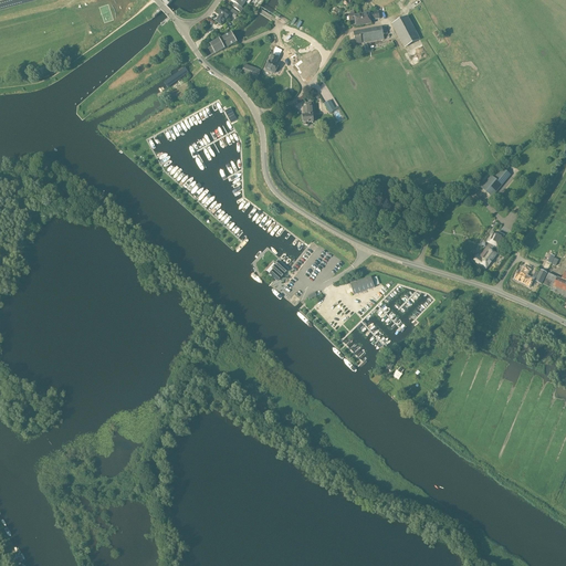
[(245,2),(241,0),(230,0),(231,0),(236,4),(234,8),(241,12),(243,9),(241,8),(245,2)]
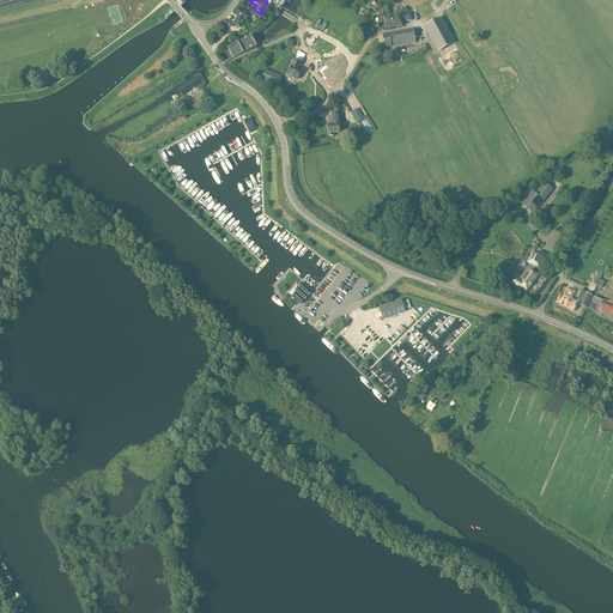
[(241,8),(236,16),(238,17),(234,23),(240,28),(244,22),(249,14),(241,8)]
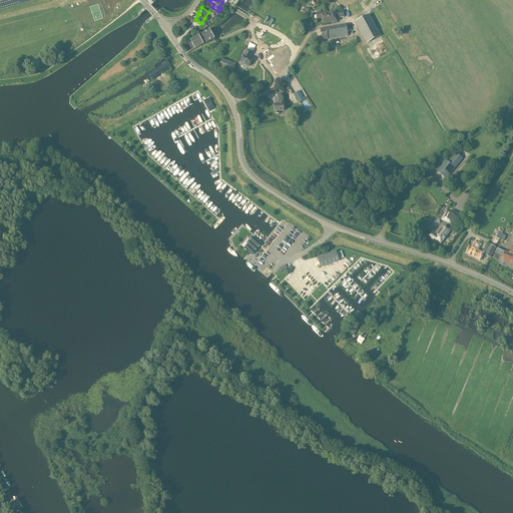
[(327,13),(329,23),(337,22),(336,19),(344,17),(343,10),(335,12),(327,13)]
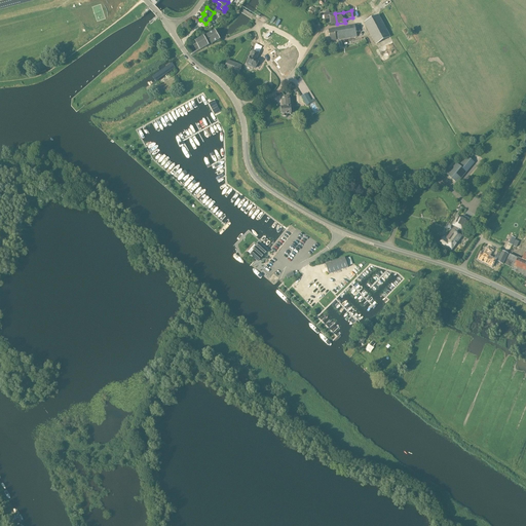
[(331,25),(337,24),(335,13),(330,14),(329,11),(326,12),(326,14),(324,14),(325,21),(330,20),(331,25)]
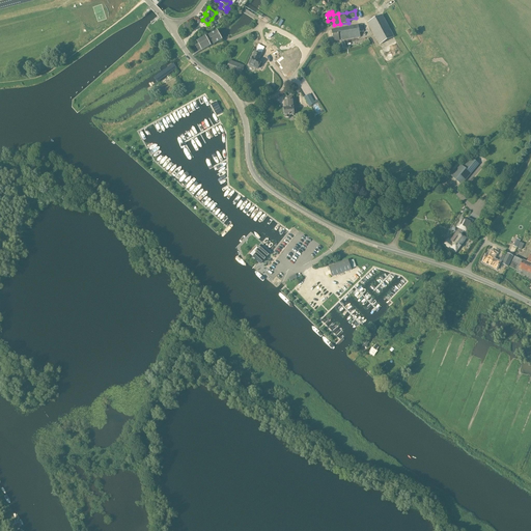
[(367,23),(380,45),(394,37),(382,15),(367,23)]
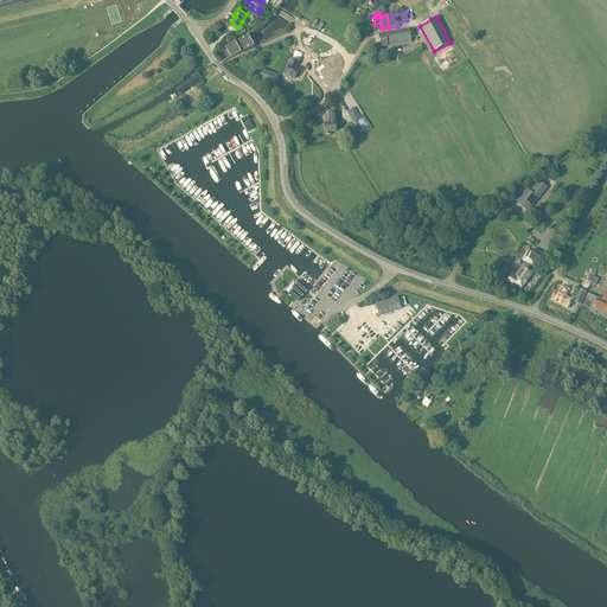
[(409,29),(379,34),(382,48),(411,43),(411,38),(416,37),(414,29),(409,29)]
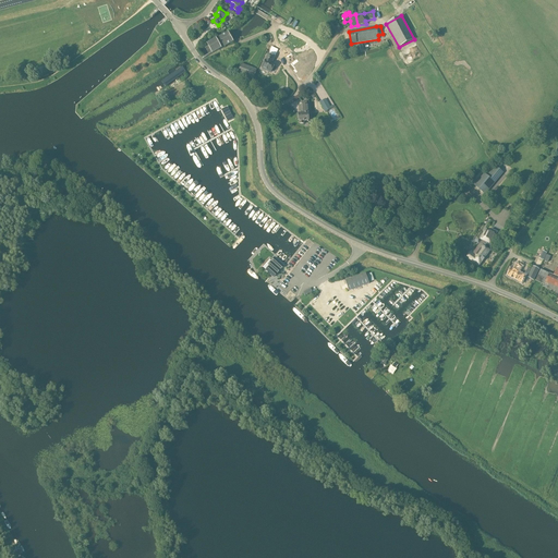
[(228,32),(217,38),(222,48),(233,41),(228,32)]
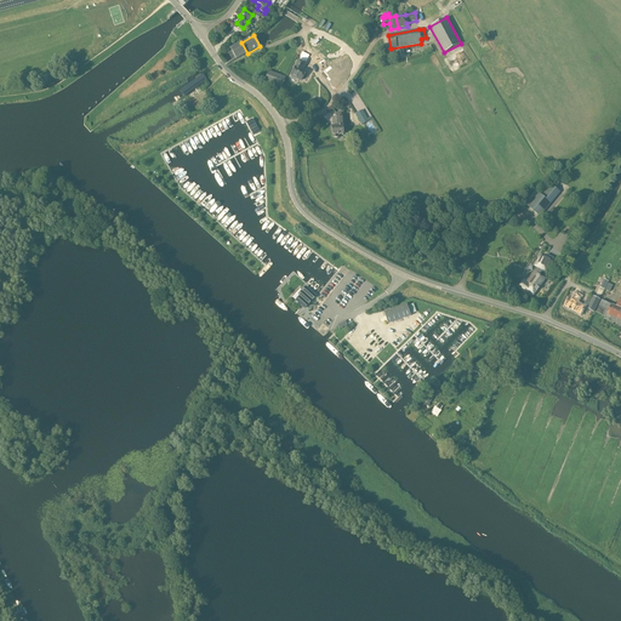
[(248,53),(241,43),(240,43),(231,49),(237,60),(248,53)]
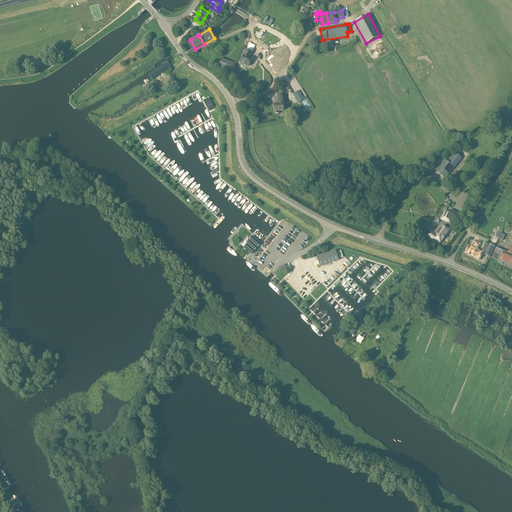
[(246,50),(241,60),(240,62),(249,66),(252,59),(249,58),(252,52),(246,50)]
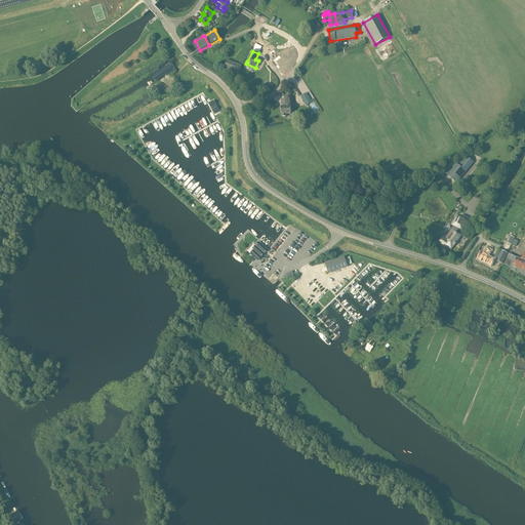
[(227,59),(226,65),(224,69),(239,74),(242,65),(227,59)]
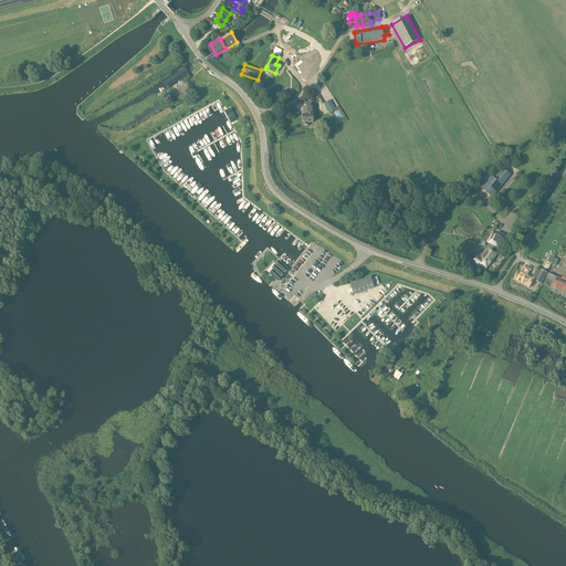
[(42,75),(43,75),(49,73),(51,72),(49,65),(40,70),(42,75)]
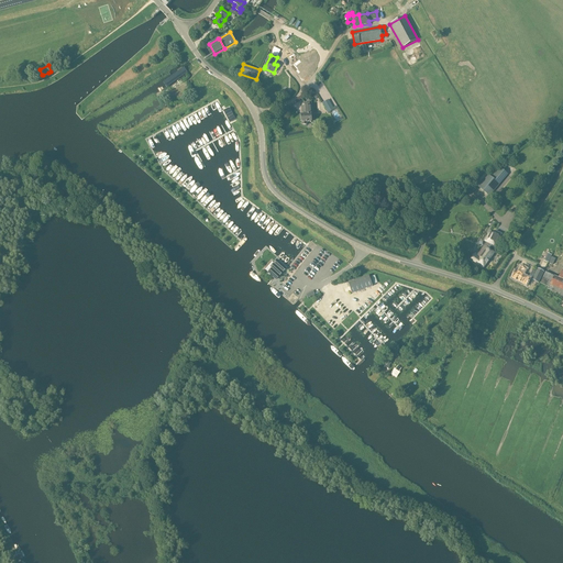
[(184,67),(163,81),(167,87),(188,73),(184,67)]
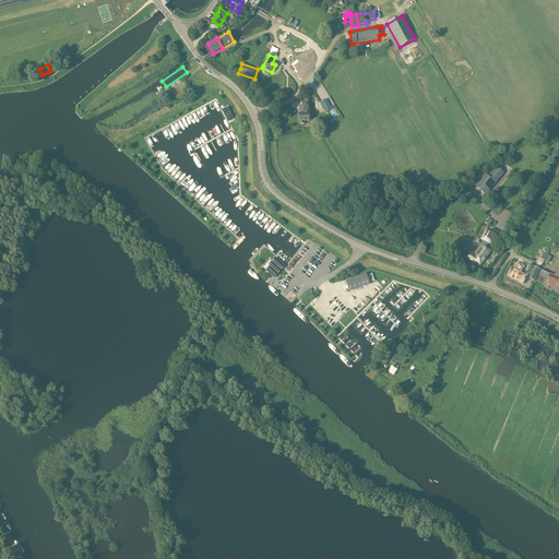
[(320,103),(324,110),(331,107),(330,104),(331,103),(329,98),(320,103)]
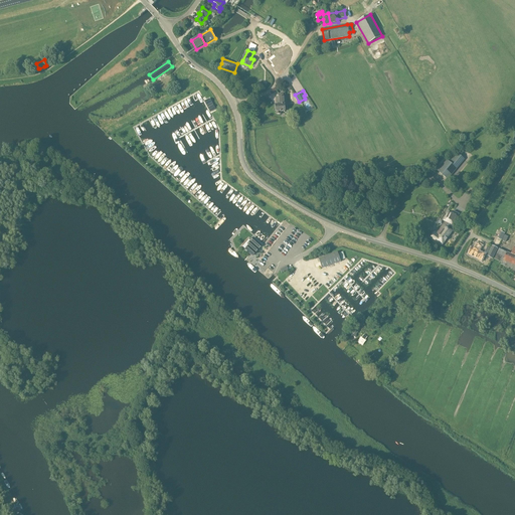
[(278,97),(278,105),(276,105),(276,112),(276,115),(281,114),(281,112),(285,112),(285,105),(286,105),(285,97),(278,97)]
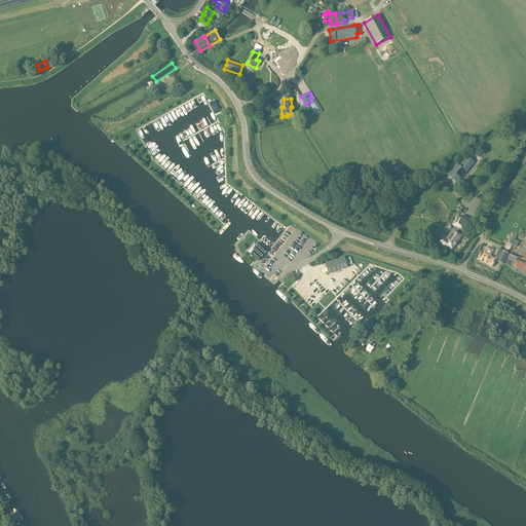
[(212,103),(210,103),(216,114),(220,112),(214,101),(212,103)]
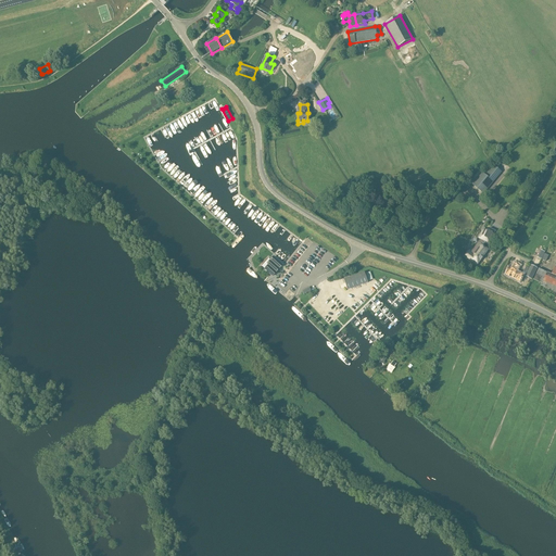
[(472,184),(471,185),(483,194),(502,173),(494,166),(493,167),(492,167),(482,173),(481,173),(472,184)]
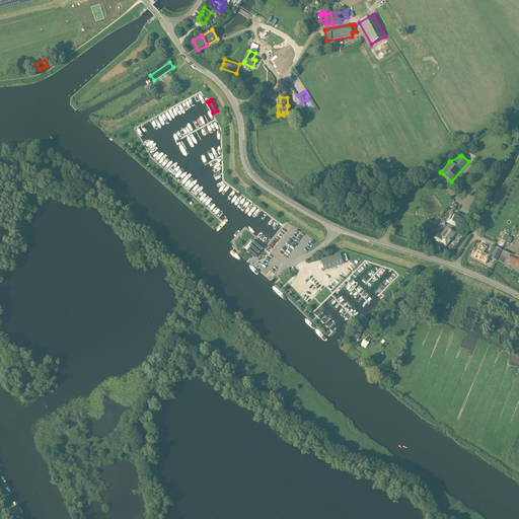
[(438,233),(434,239),(444,246),(445,247),(455,234),(451,230),(453,226),(456,228),(461,219),(462,216),(457,213),(455,216),(451,214),(447,223),(449,224),(441,235),(438,233)]
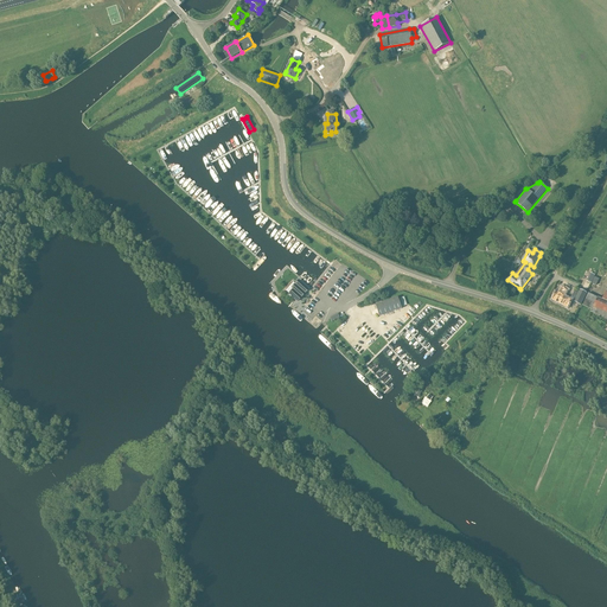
[(293,291),(289,294),(298,301),(308,289),(299,281),(299,280),(291,288),(293,291)]
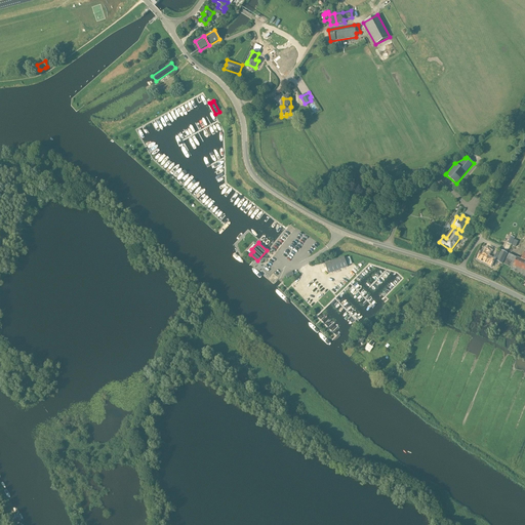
[(482,252),(478,258),(489,266),(493,259),(489,256),(491,253),(486,249),(484,253),(482,252)]
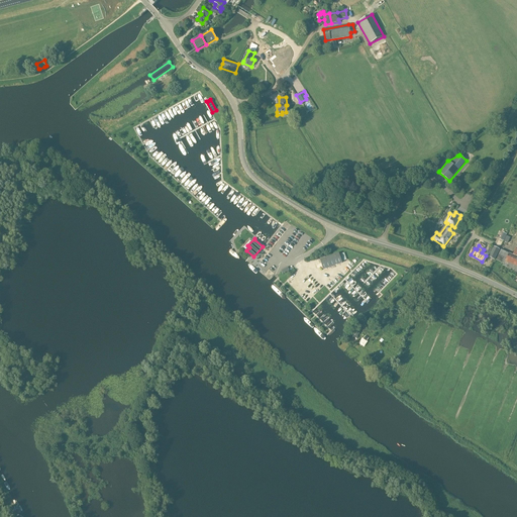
[(494,247),(489,257),(494,260),(499,249),(494,247)]
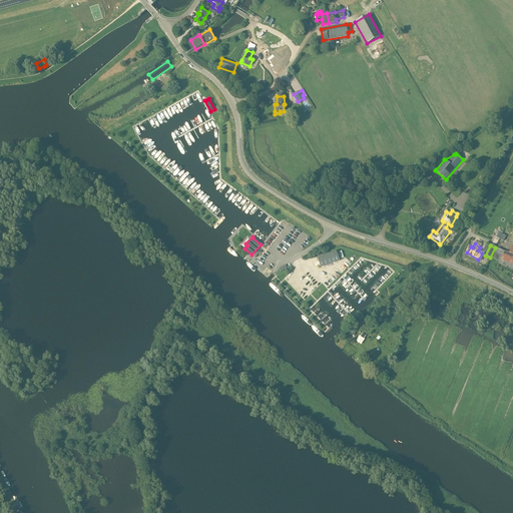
[(337,251),(318,259),(317,259),(318,261),(319,261),(321,268),(340,261),(337,251)]
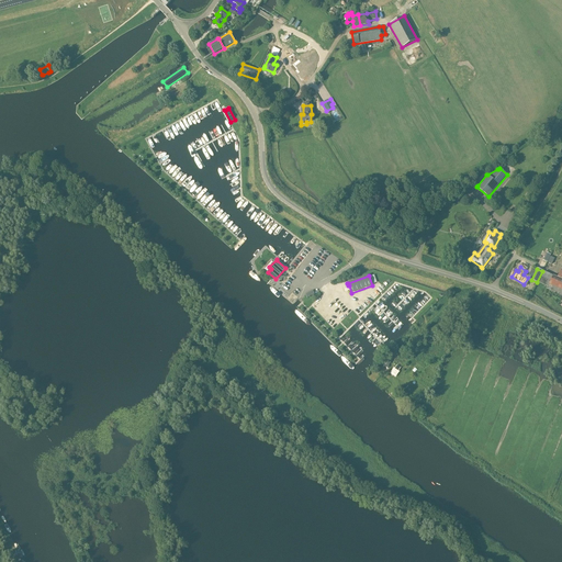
[(561,279),(553,276),(549,284),(561,290),(561,279)]
